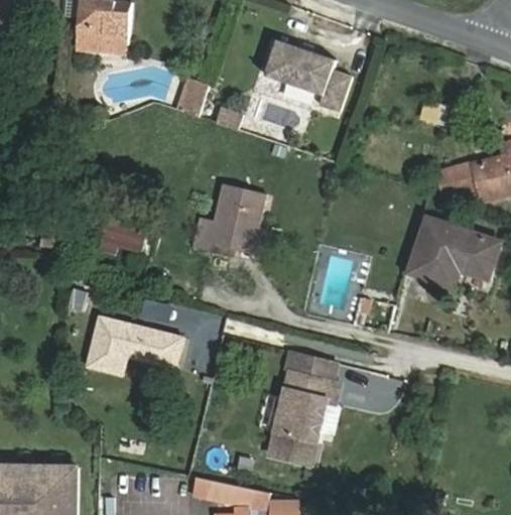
[(0,31),(10,32),(10,0),(0,0),(0,31)]
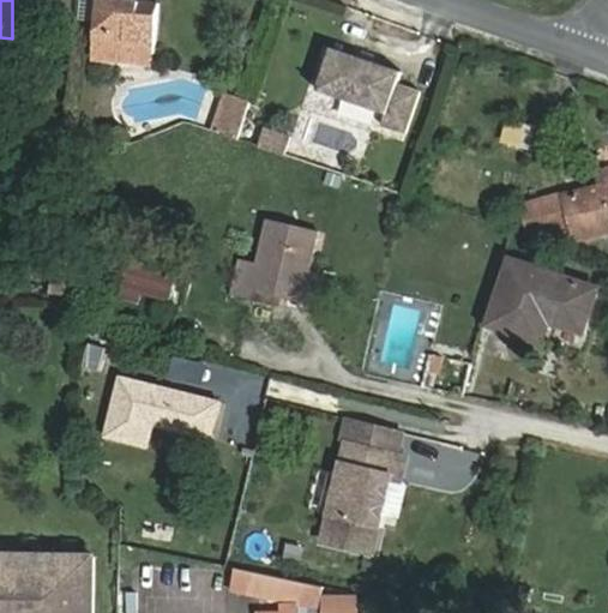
[(95,0),(91,61),(130,65),(131,56),(149,58),(154,4),(116,0),(95,0)]
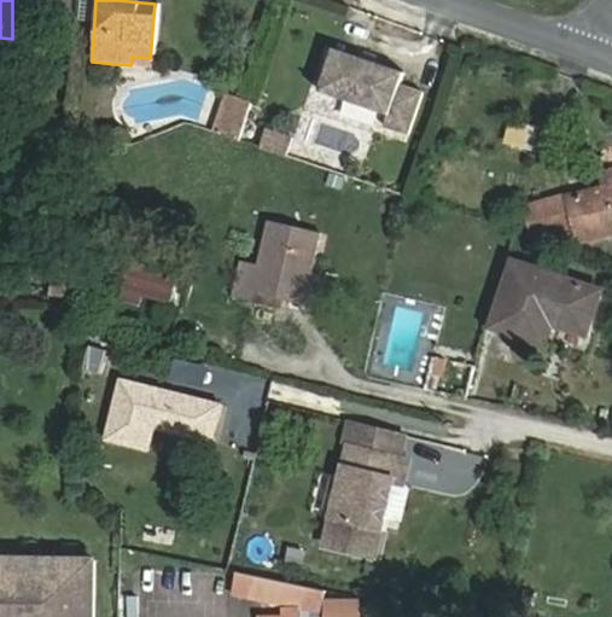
[(398,73),(330,48),(315,92),(383,115),(379,126),(403,134),(418,92),(395,85),(398,73)]
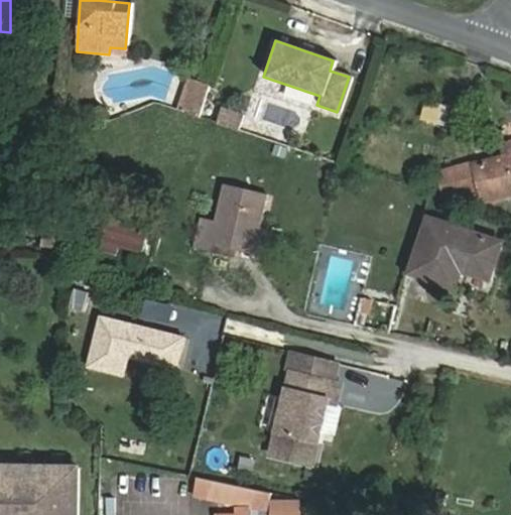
[(185,79),(174,110),(196,117),(207,86),(185,79)]
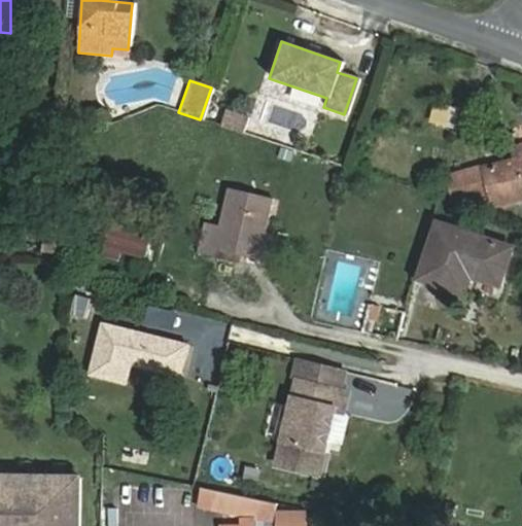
[(429,102),(424,123),(452,129),(456,109),(429,102)]
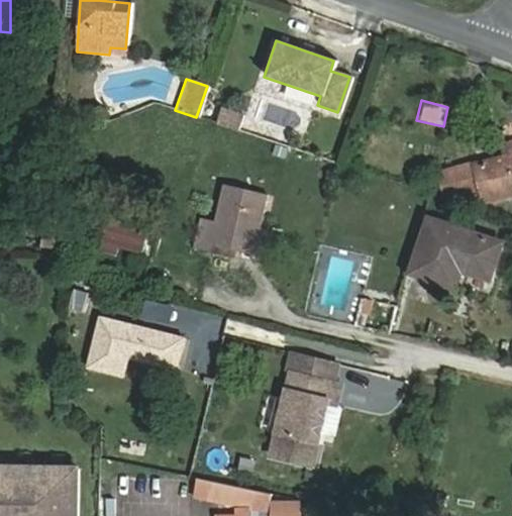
[(236,125),(239,111),(219,106),(216,121),(236,125)]
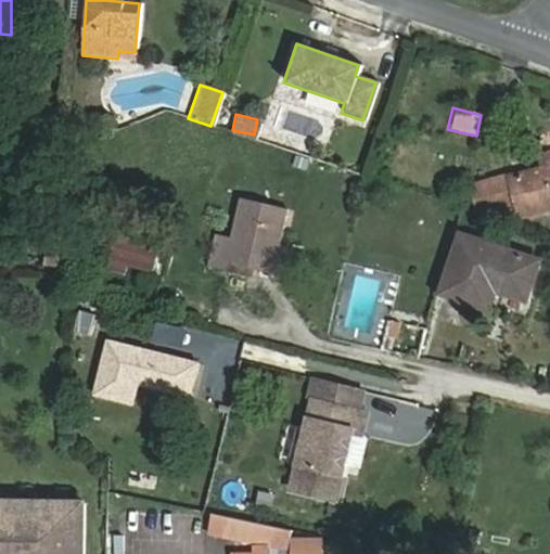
[(549,206),(549,152),(542,154),(546,166),(506,176),(515,215),(549,206)]
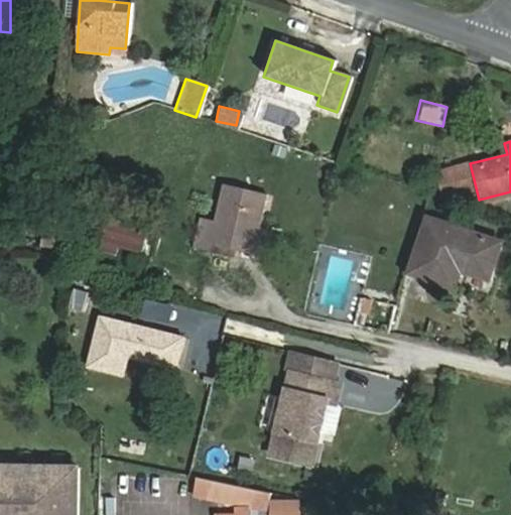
[(263,194),(222,183),(213,221),(199,218),(192,247),(207,251),(209,243),(249,253),(263,194)]
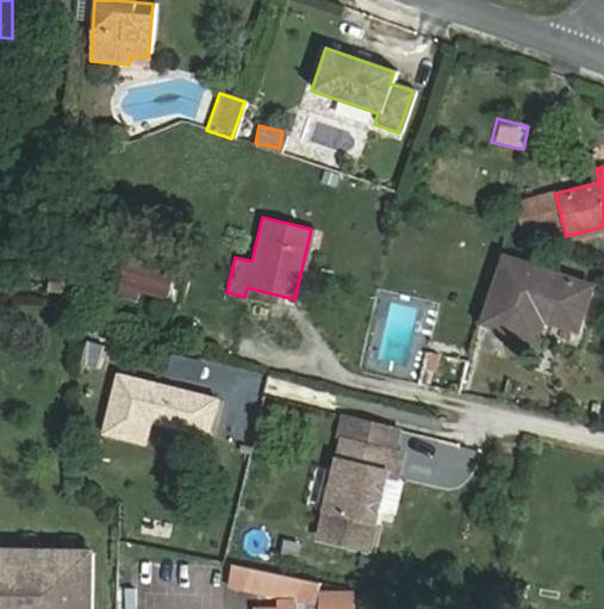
[(123,256),(117,292),(166,302),(172,265),(123,256)]
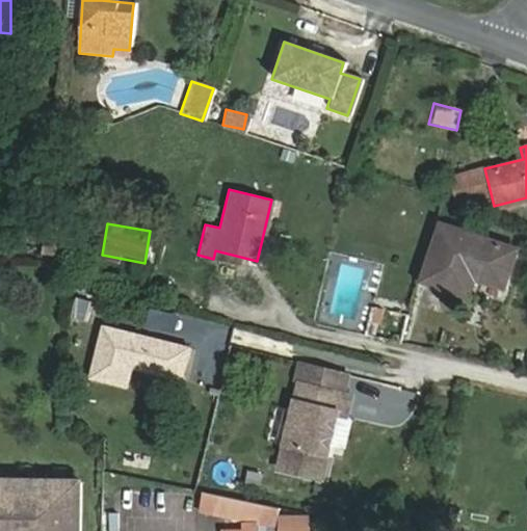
[(41,251),(59,255),(64,229),(46,226),(41,251)]
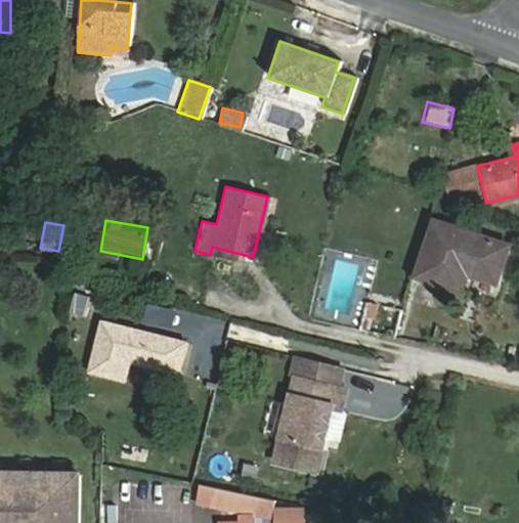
[(504,247),(432,223),(415,275),(445,286),(450,269),(492,282),(504,247)]
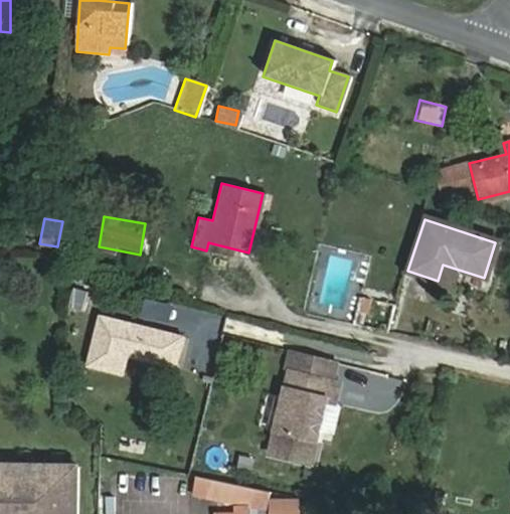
[(350,325),(384,333),(386,328),(394,296),(359,287),(350,325)]
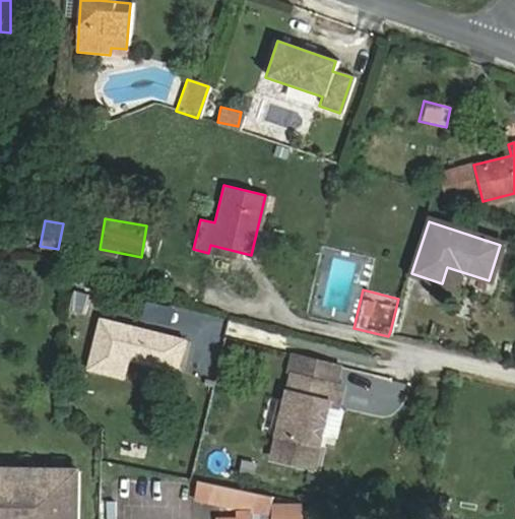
[(288,374),(333,385),(338,368),(290,355),(285,373),(288,374)]
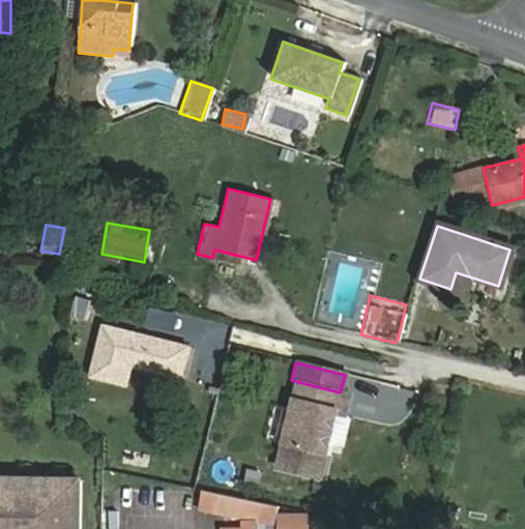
[(340,392),(294,381),(273,466),(319,477),(324,454),(318,452),(320,444),(326,446),(334,414),(343,415),(348,393),(340,392)]
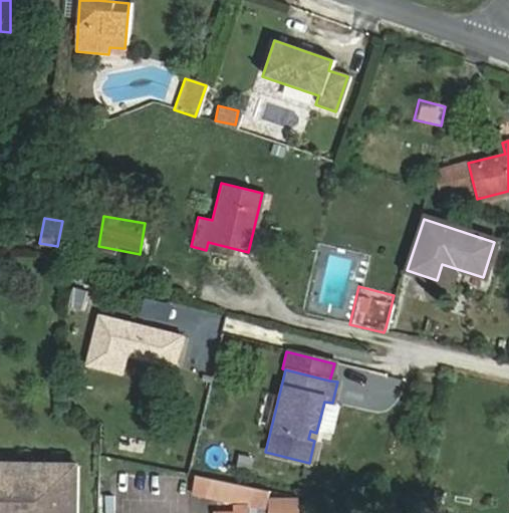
[(0,512),(79,512),(80,462),(0,460),(0,512)]
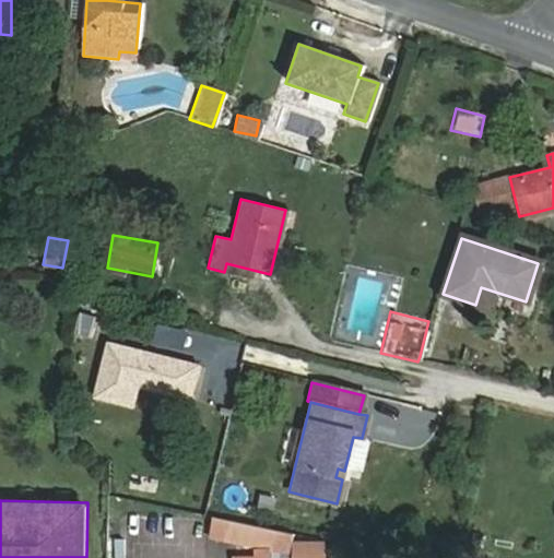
[(291,534),(210,517),(205,537),(286,554),(291,534)]
